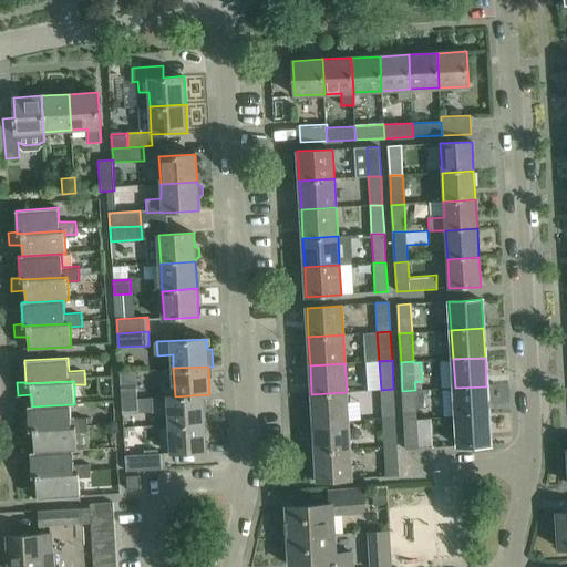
[(122,400),(137,399),(136,385),(121,387),(122,400)]
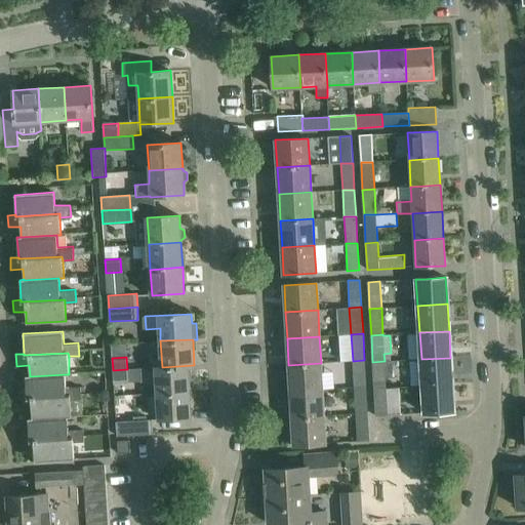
[(452,385),(450,358),(421,359),(422,386),(452,385)]
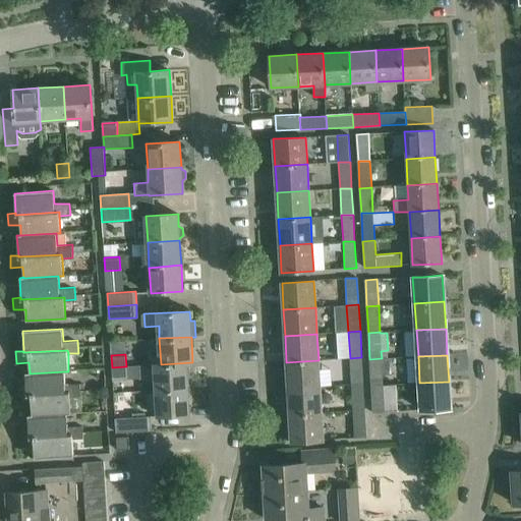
[(361,357),(350,358),(351,385),(363,384),(361,357)]
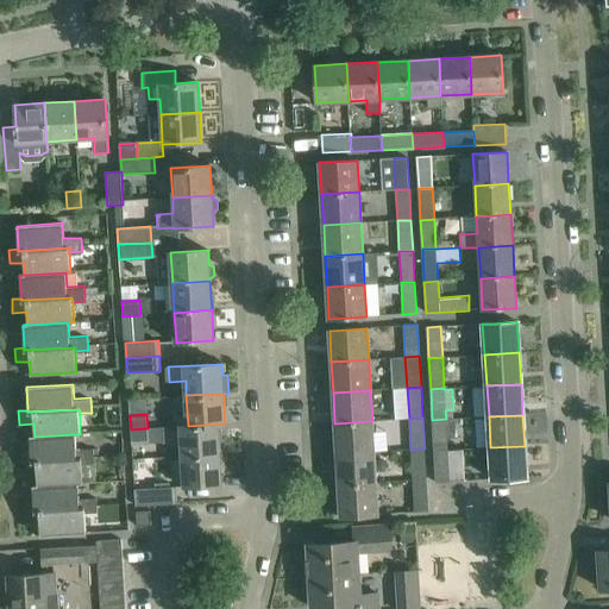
[(447,450),(446,419),(432,420),(434,451),(447,450)]
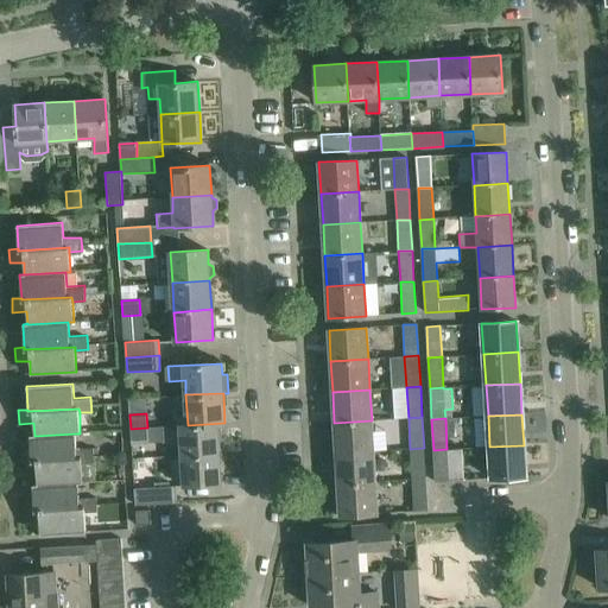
[(373,451),(372,420),(334,423),(336,454),(373,451)]
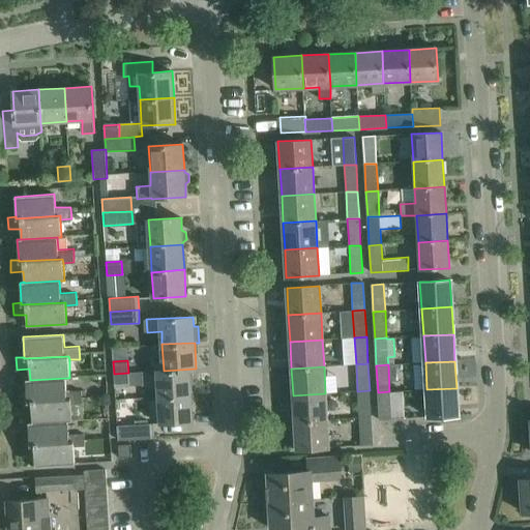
[(196,369),(164,371),(156,371),(157,398),(192,395),(189,370),(196,370),(196,369)]
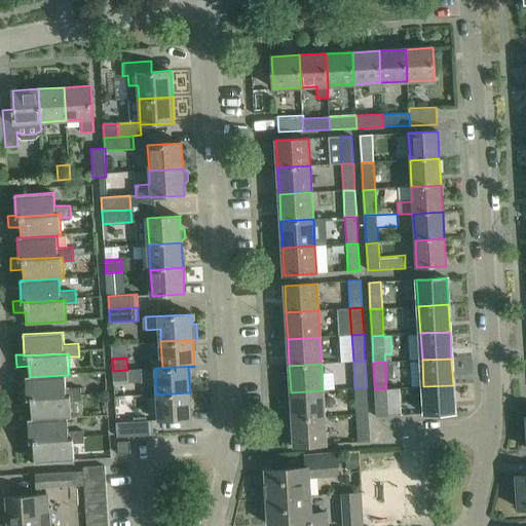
[(127,370),(113,371),(114,384),(128,383),(127,370)]
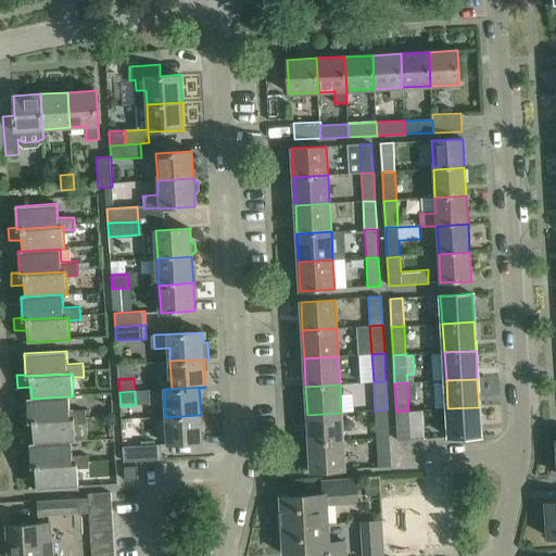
[(32,397),(27,399),(28,419),(28,421),(75,419),(75,422),(87,421),(86,408),(70,409),(70,396),(32,399),(32,397)]
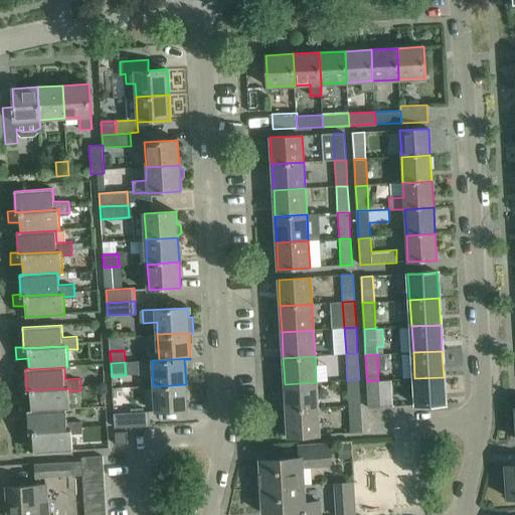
[(445,403),(444,377),(414,378),(416,405),(445,403)]
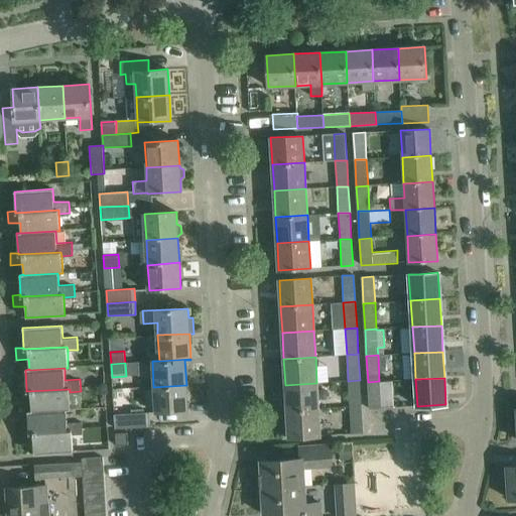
[(361,406),(360,380),(348,381),(350,407),(361,406)]
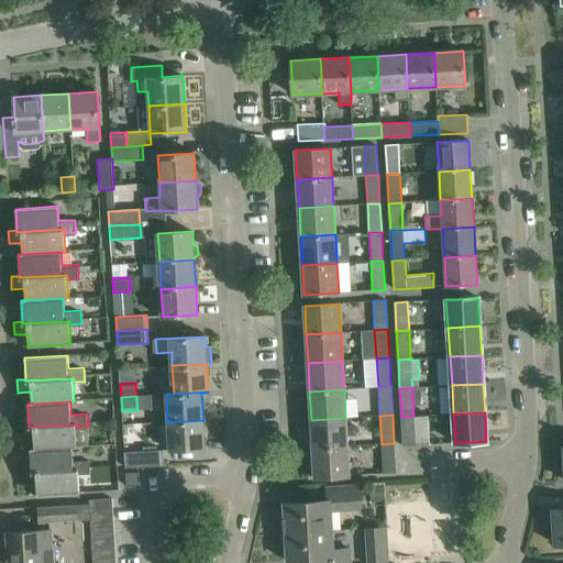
[(433,415),(414,416),(401,417),(403,446),(435,444),(433,415)]
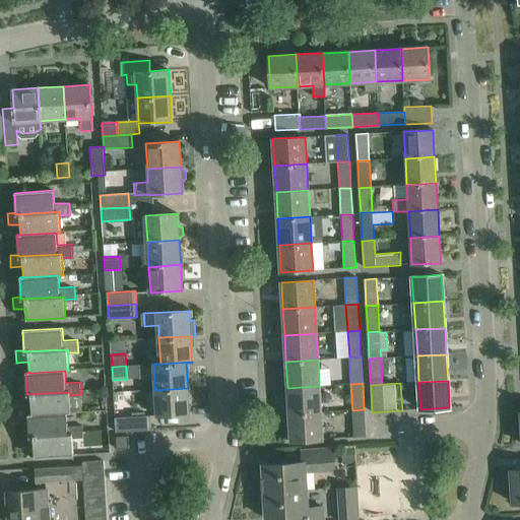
[(321,412),(319,386),(287,388),(288,414),(321,412)]
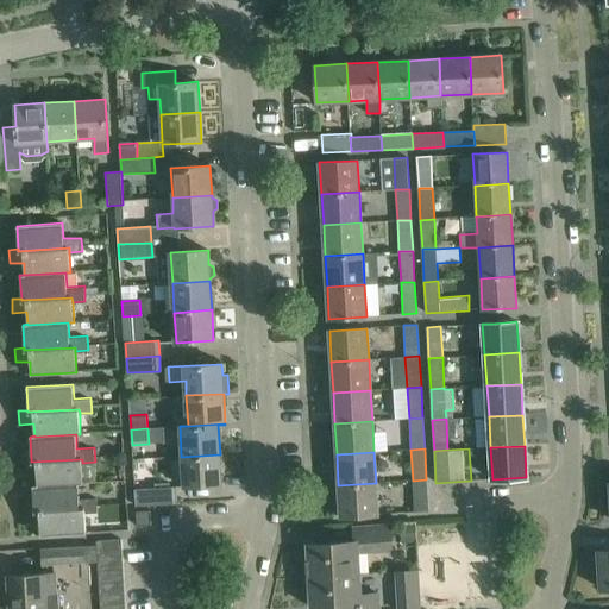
[(220,454),(181,457),(183,487),(221,484),(220,454)]
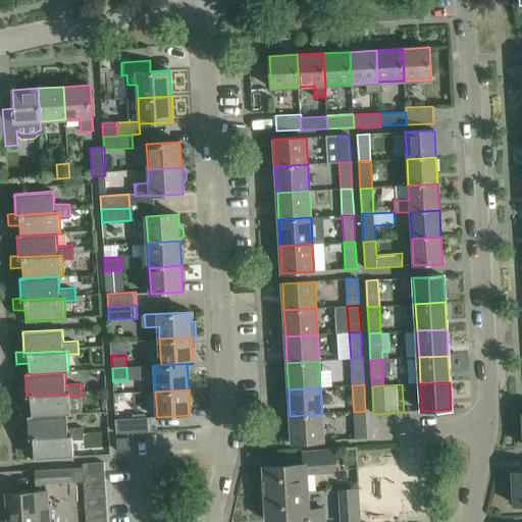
[(27,394),(18,395),(18,406),(32,406),(32,416),(32,417),(67,415),(71,414),(70,397),(70,394),(27,396),(27,394)]
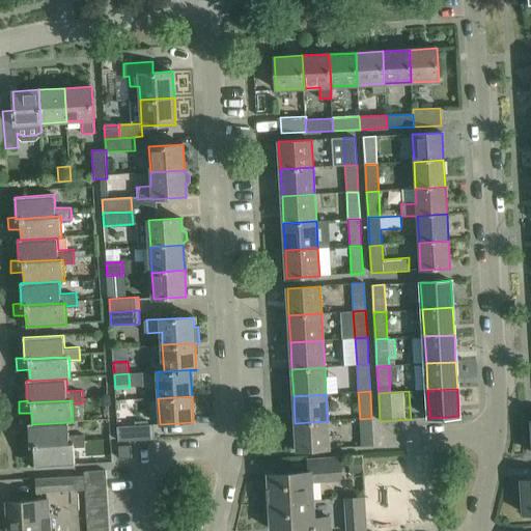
[(373,446),(371,418),(360,419),(361,447),(373,446)]
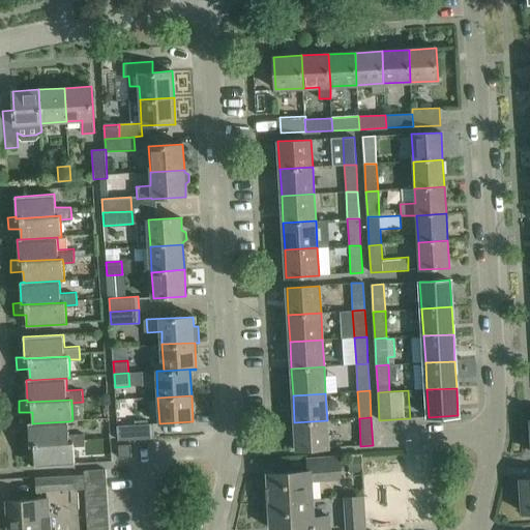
[(327,420),(294,422),(296,449),(328,448),(327,420)]
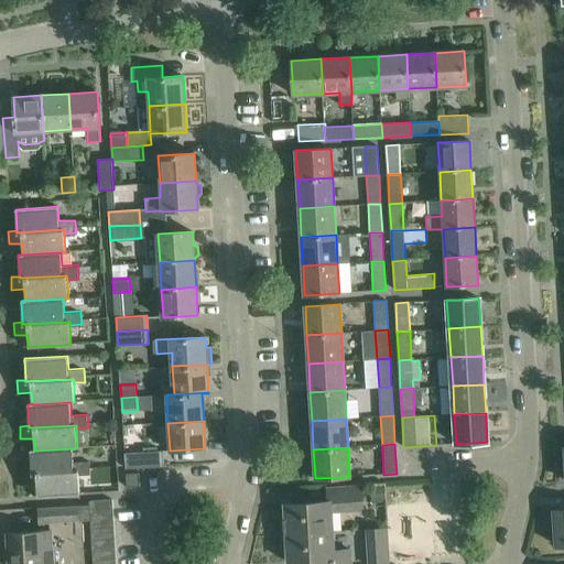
[(34,449),(30,449),(31,472),(31,474),(78,470),(78,475),(90,474),(89,461),(74,462),(73,448),(34,451),(34,449)]
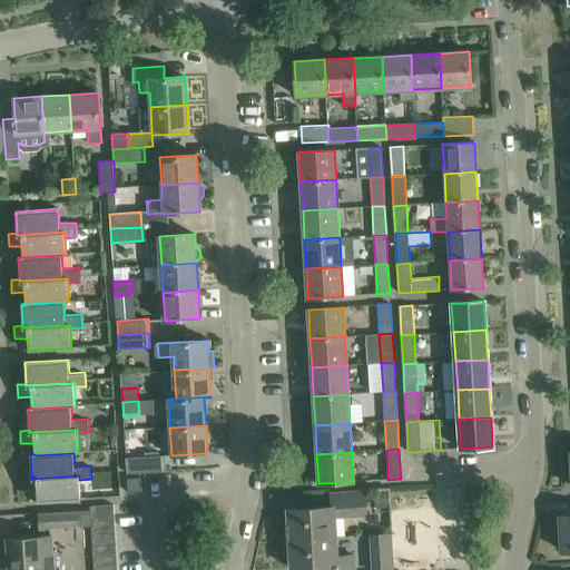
[(165,455),(126,458),(127,473),(165,471),(165,455)]
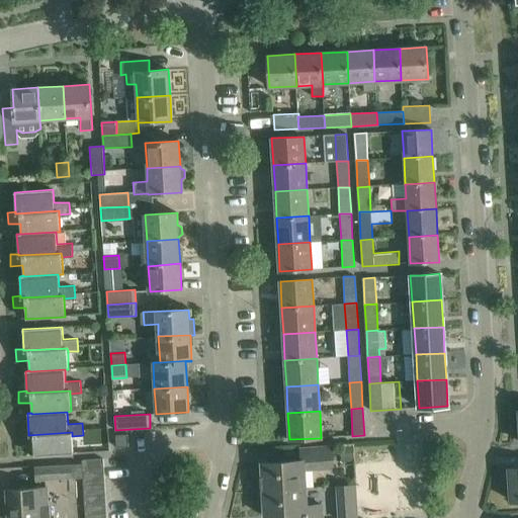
[(28,433),(20,433),(21,445),(33,444),(34,455),(55,455),(73,454),(72,436),(72,432),(28,435),(28,433)]
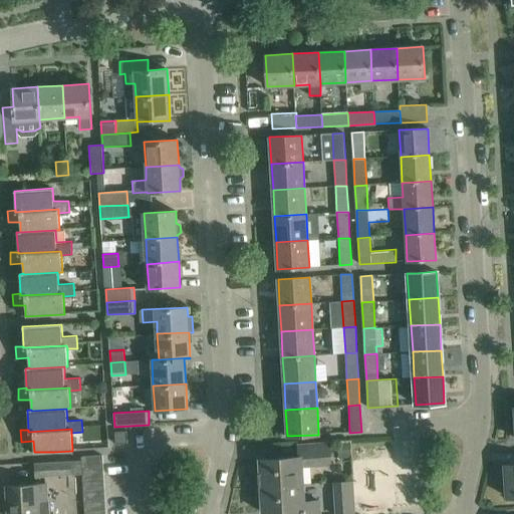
[(126,432),(114,432),(115,444),(127,443),(126,432)]
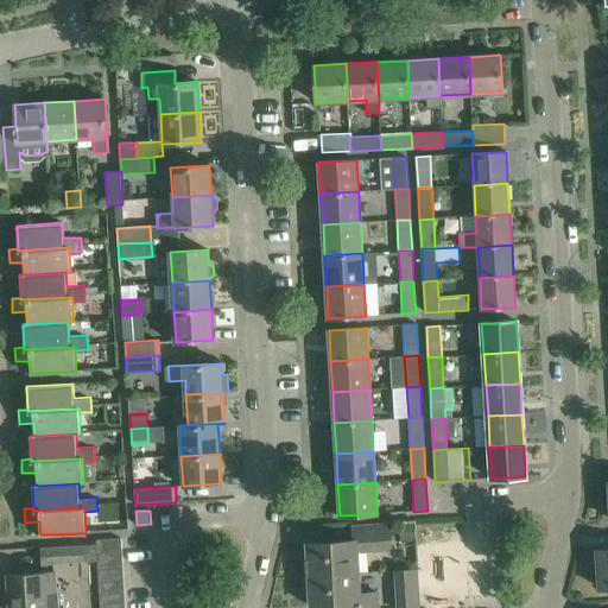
[(310,575),(358,572),(355,550),(391,548),(388,523),(353,525),(354,540),(308,544),(310,575)]
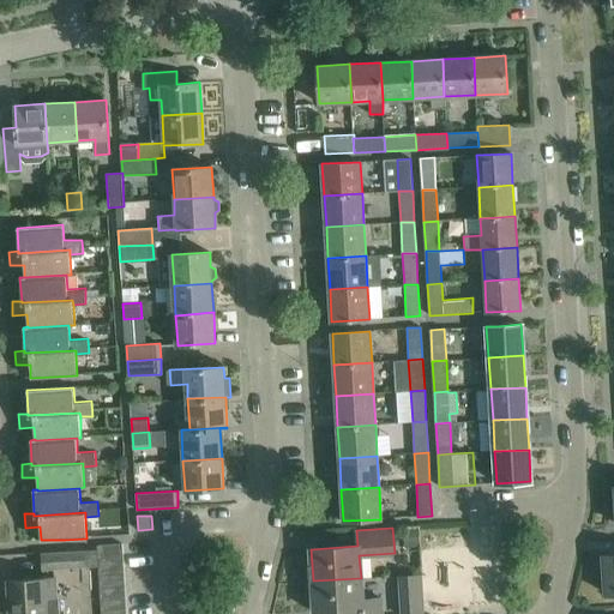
[(417,529),(404,530),(405,546),(419,545),(417,529)]
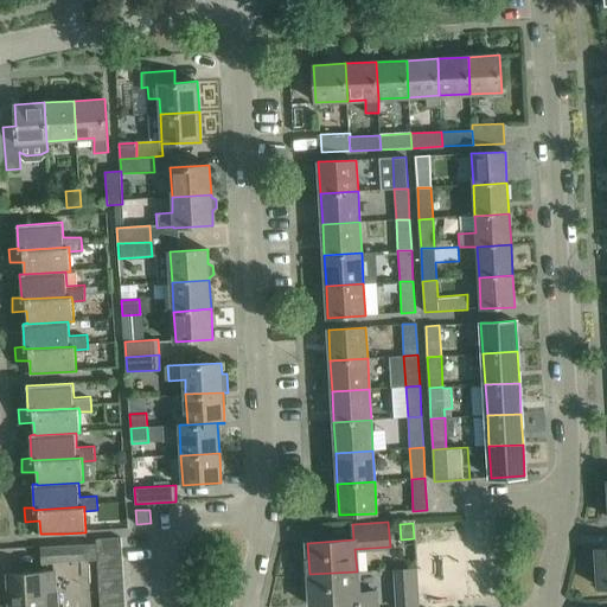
[(97,553),(122,550),(121,538),(96,540),(96,543),(97,553)]
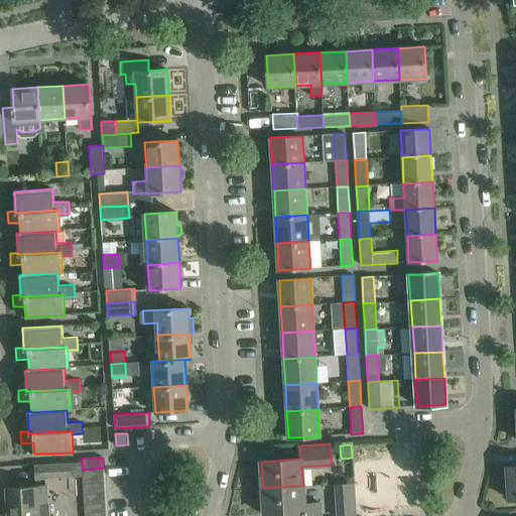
[(82,462),(70,463),(71,477),(83,476),(83,470),(82,462)]
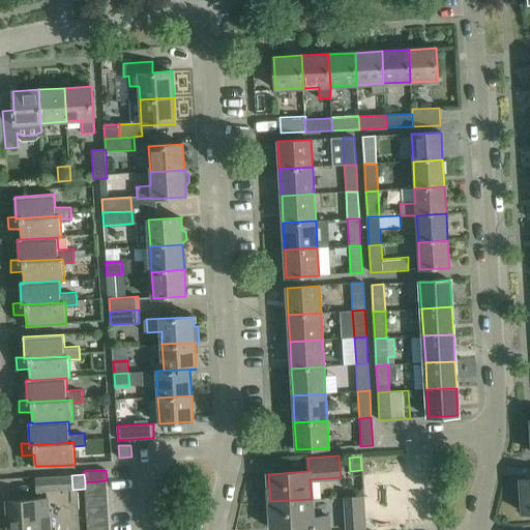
[(71,475),(36,477),(37,493),(72,490),(71,475)]
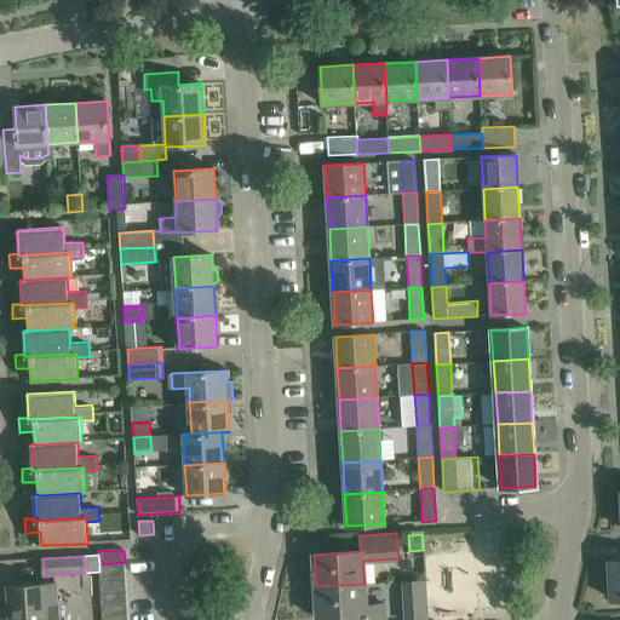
[(619,561),(609,562),(612,601),(619,600),(619,561)]
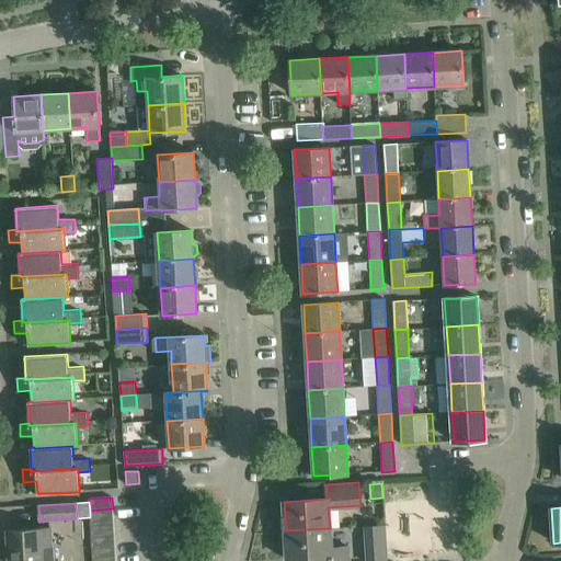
[(113,521),(113,508),(90,511),(90,517),(90,523),(113,521)]
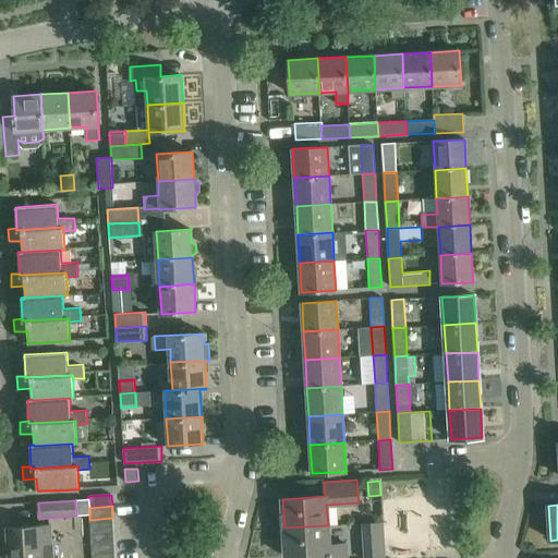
[(112,518),(89,520),(91,531),(113,530),(112,518)]
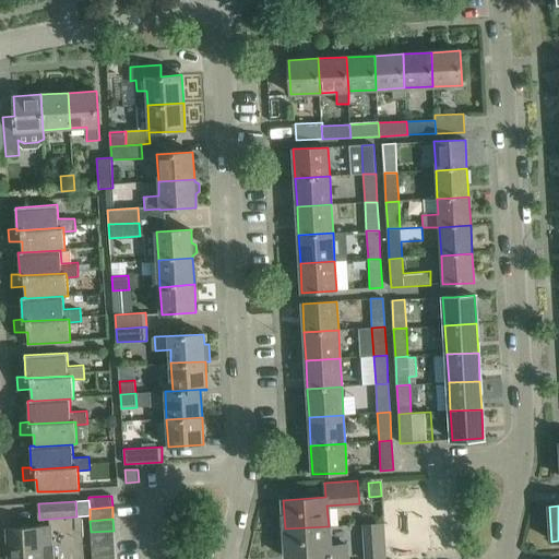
[(385,558),(384,523),(365,524),(366,558),(385,558)]
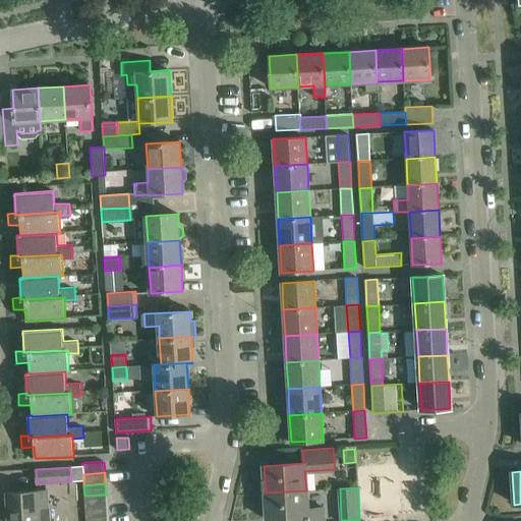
[(47,490),(6,493),(7,520),(50,520),(50,514),(49,507),(48,506),(47,490)]
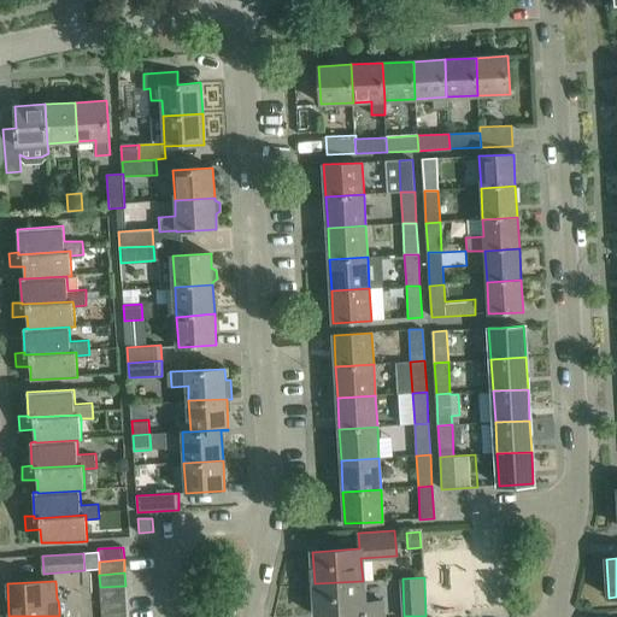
[(364,601),(363,581),(315,583),(316,616),(358,613),(358,616),(382,616),(382,600),(364,601)]
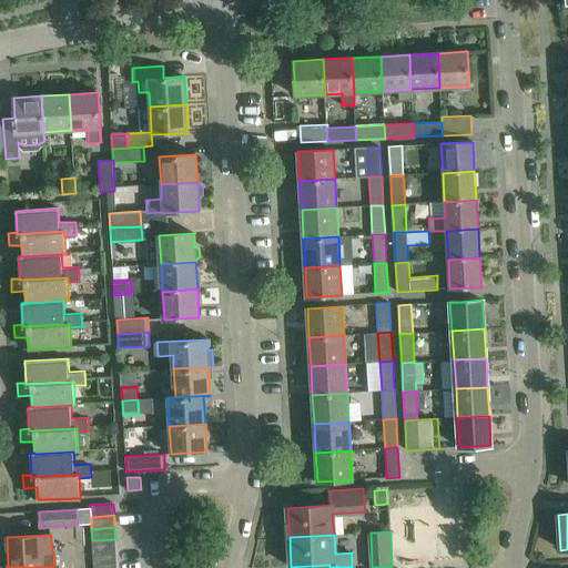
[(117,551),(115,539),(92,540),(93,553),(117,551)]
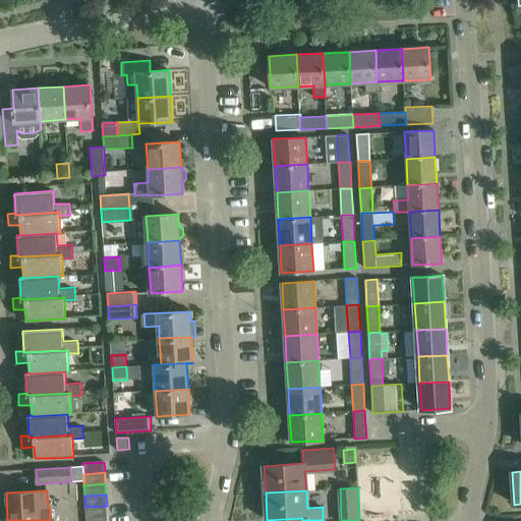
[(107,517),(107,506),(85,507),(85,518),(107,517)]
